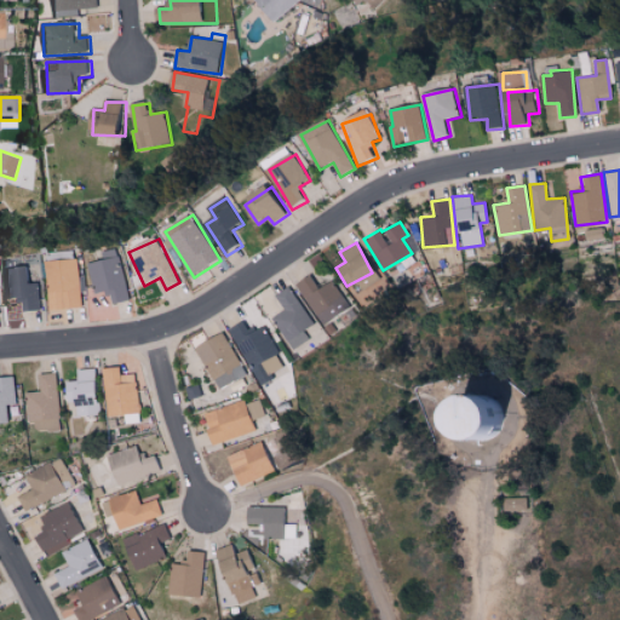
[(95,296),(114,293),(116,304),(128,302),(122,258),(91,263),(95,296)]
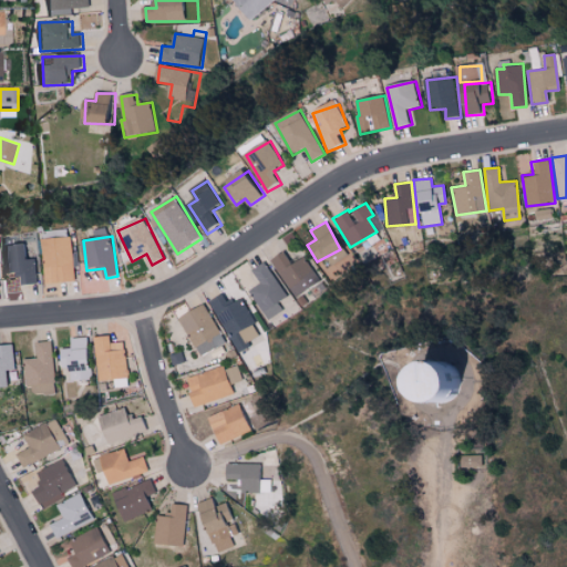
[(44,239),(47,284),(76,282),(74,237),(44,239)]
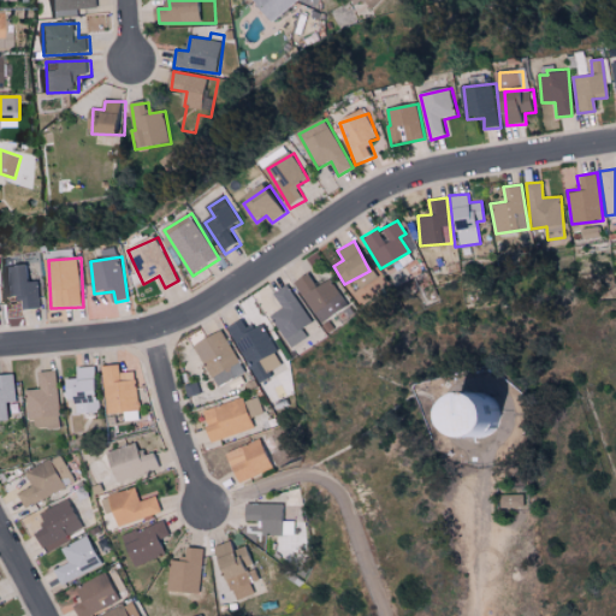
[(24,311),(41,309),(40,282),(33,282),(31,266),(6,267),(7,298),(23,297),(24,311)]
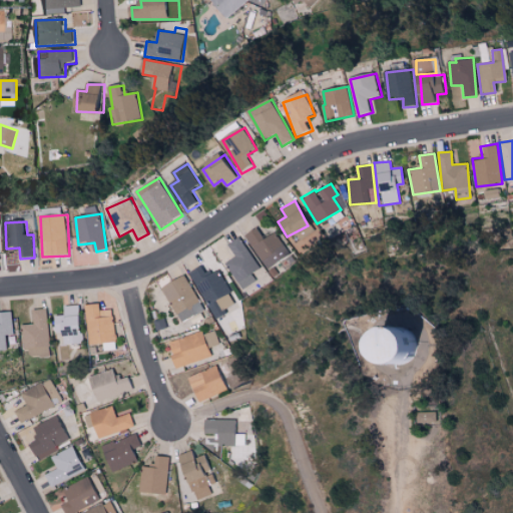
[(263,237),(257,225),(244,232),(264,269),(288,255),(275,231),(263,237)]
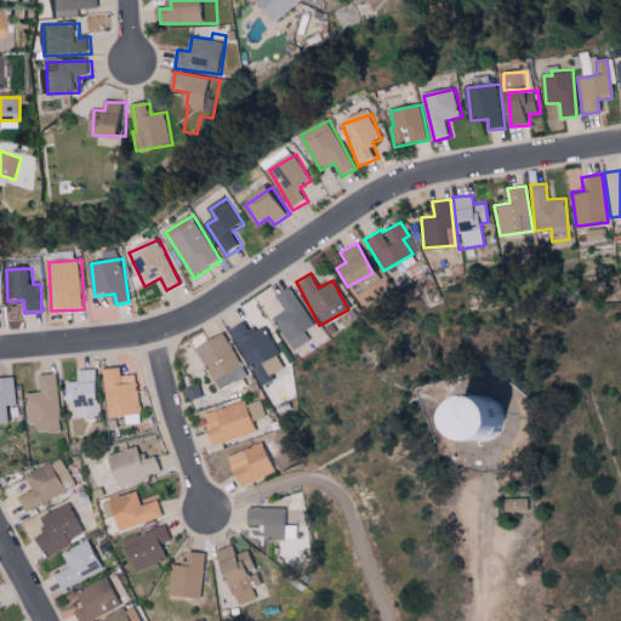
[(309,340),(305,331),(314,324),(288,285),(274,295),(284,309),(271,318),(294,351),(309,340)]
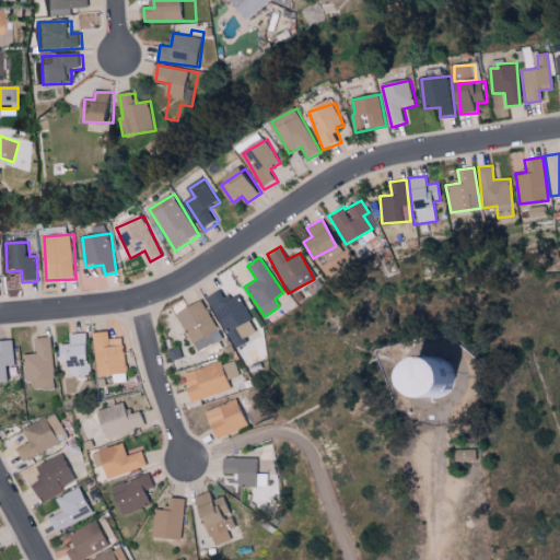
[(206,295),(225,334),(235,328),(241,339),(256,330),(237,293),(223,300),(218,289),(206,295)]
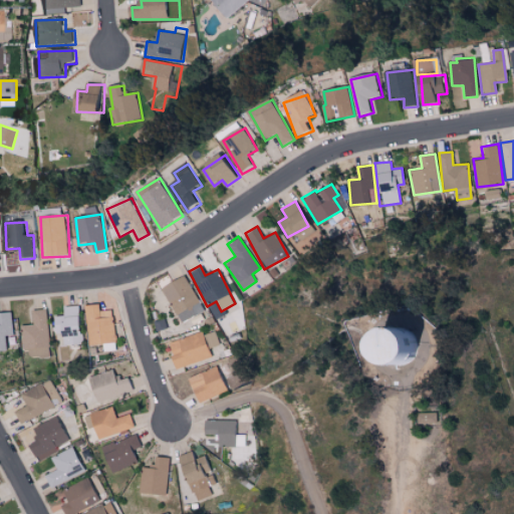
[(162,284),(178,322),(202,312),(187,274),(162,284)]
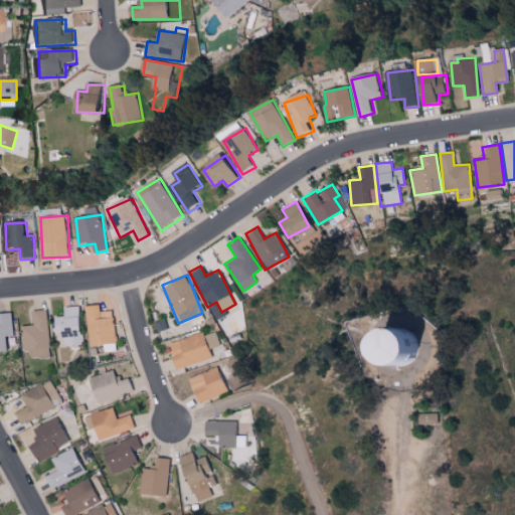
[(87,345),(115,343),(113,310),(99,311),(99,305),(86,305),(87,345)]
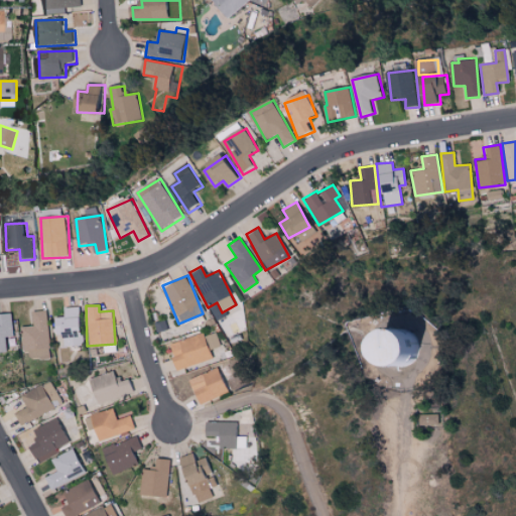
[(62,307),(62,316),(53,316),(54,335),(62,335),(63,346),(80,345),(78,306),(62,307)]
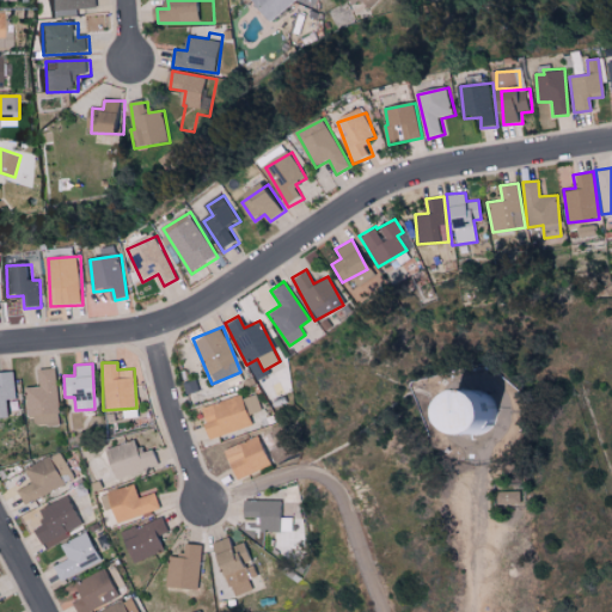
[(60,423),(55,367),(37,368),(40,386),(25,387),(28,417),(35,416),(36,426),(60,423)]
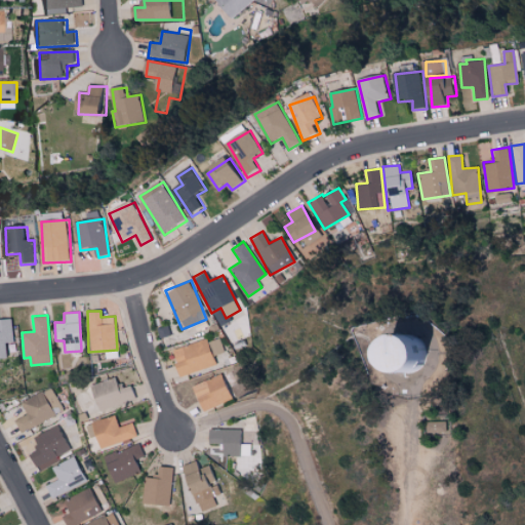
[(13,342),(12,319),(0,319),(0,358),(6,358),(6,342),(13,342)]
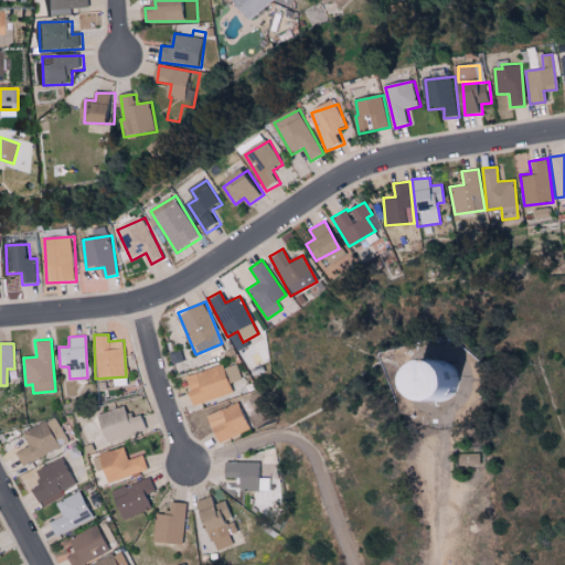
[(371,388),(451,402),(457,366),(377,353),(371,388)]
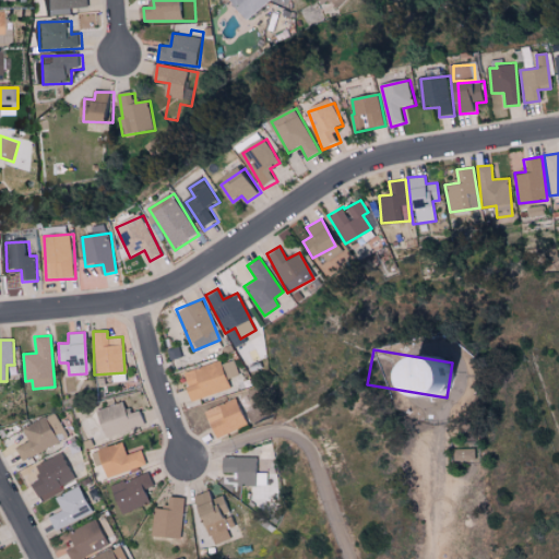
[(229,390),(226,378),(238,376),(234,360),(221,364),(221,361),(182,371),(189,400),(229,390)]
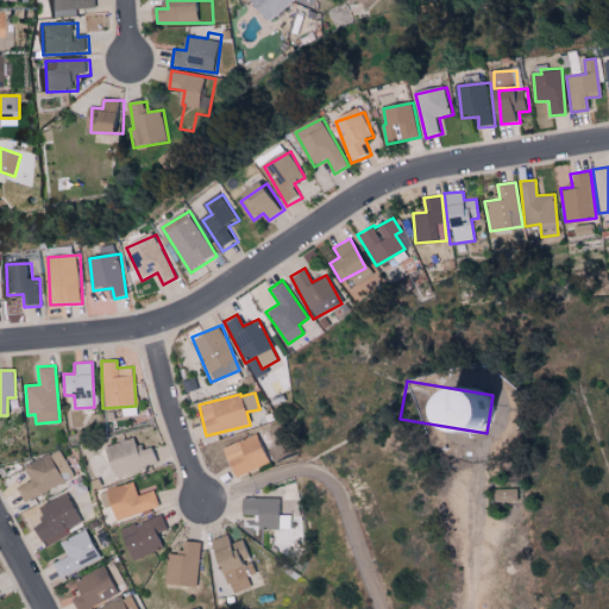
[(268,463),(256,434),(221,447),(233,477),(268,463)]
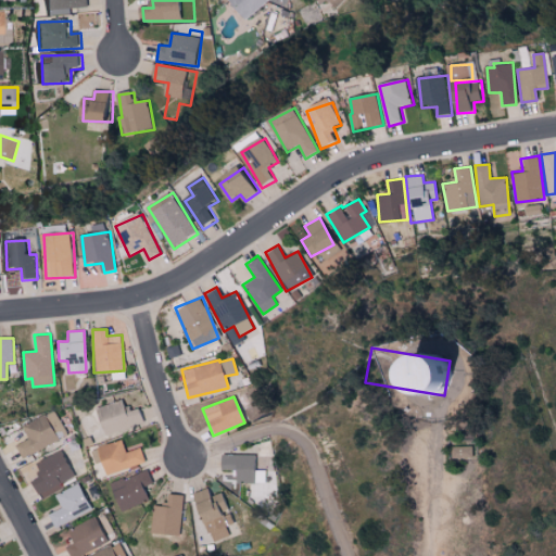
[(138,407),(126,411),(123,399),(95,407),(103,434),(142,422),(138,407)]
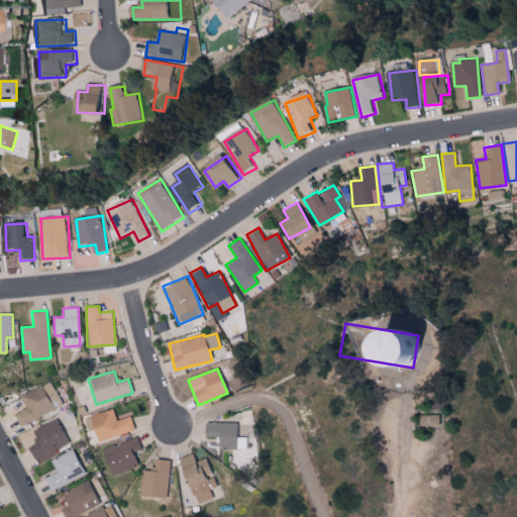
[(15,413),(19,423),(63,407),(54,383),(22,395),(27,409),(15,413)]
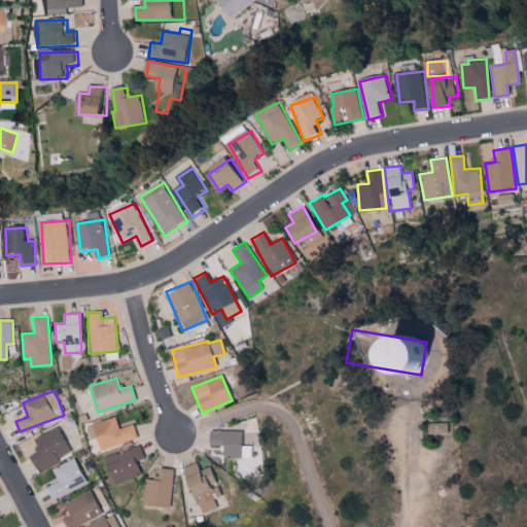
[(98,451),(137,437),(132,424),(118,428),(114,416),(89,425),(98,451)]
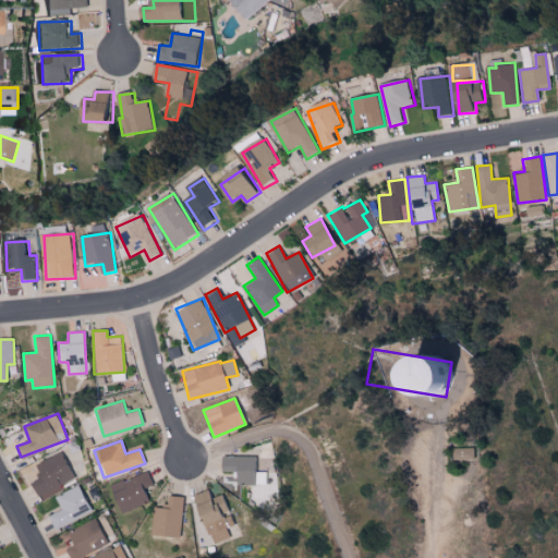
[(472,447),(451,447),(451,460),(473,460),(472,447)]
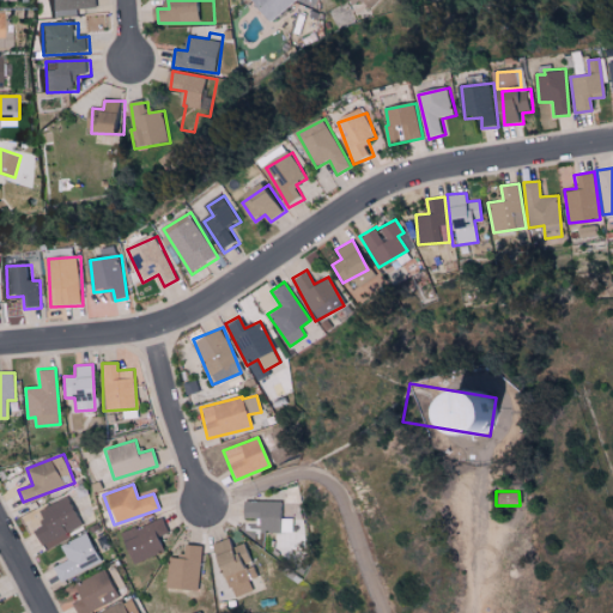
[(43,548),(84,532),(70,497),(38,509),(44,525),(35,528),(43,548)]
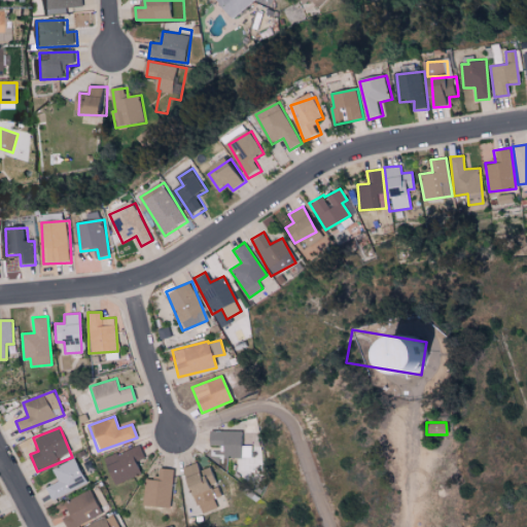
[(242,430),(208,431),(208,446),(222,445),(222,458),(251,457),(250,446),(242,446),(242,430)]
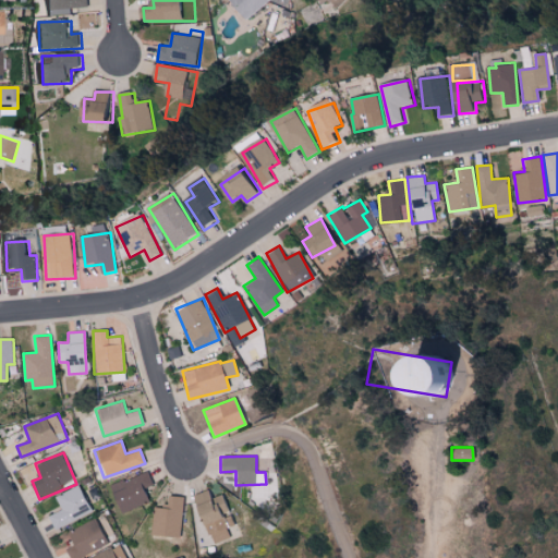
[(148,501),(143,488),(153,484),(147,470),(109,486),(121,513),(148,501)]
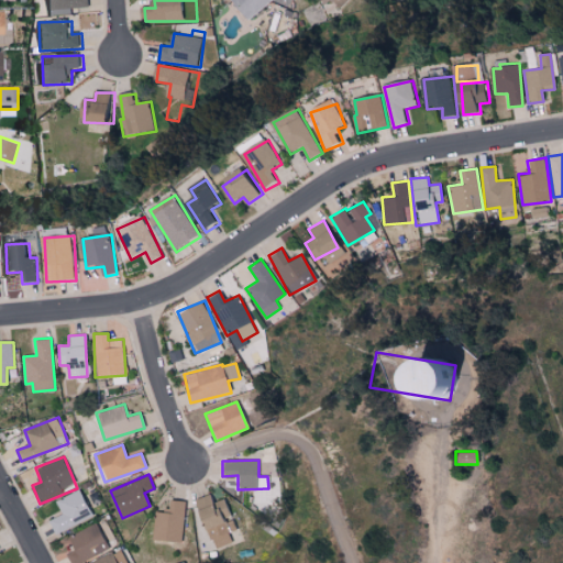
[(50,520),(54,532),(91,519),(81,490),(56,499),(62,516),(50,520)]
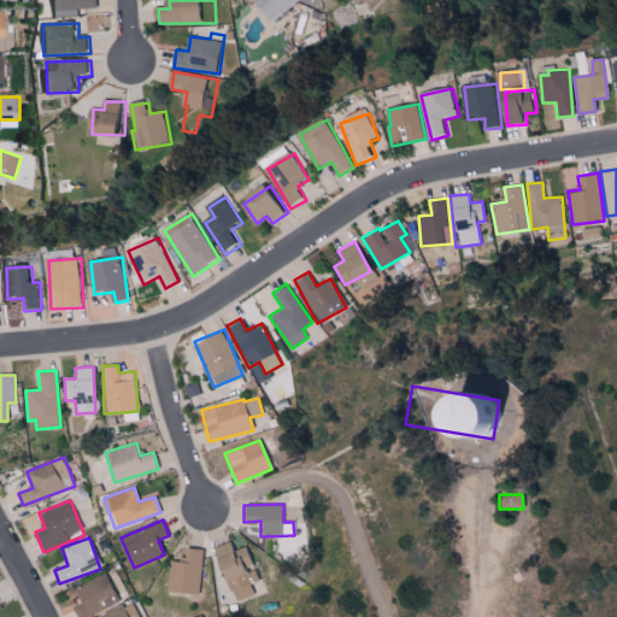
[(254,594),(250,582),(258,580),(254,568),(253,568),(245,546),(233,551),(229,541),(213,547),(233,601),(254,594)]
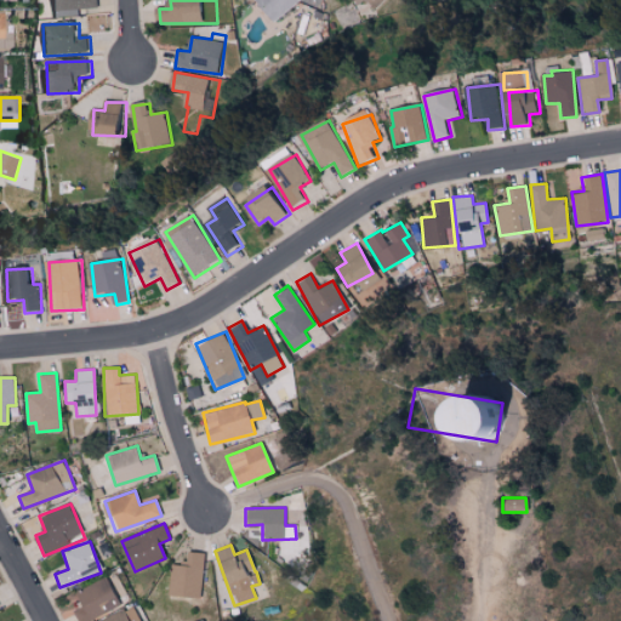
[(171,563),(169,596),(200,597),(203,552),(186,552),(184,563),(171,563)]
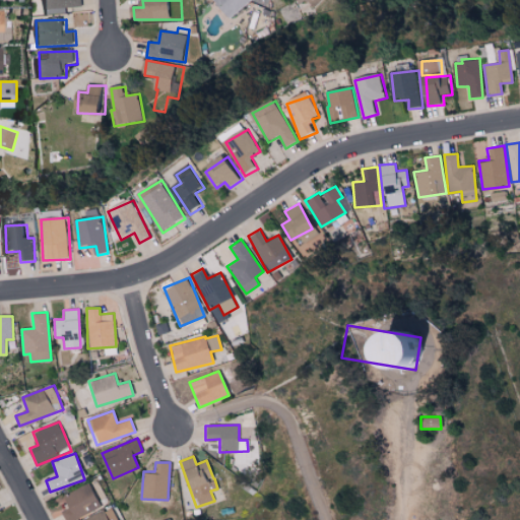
[(70,519),(100,509),(90,484),(63,495),(68,509),(61,511),(64,519),(70,519)]
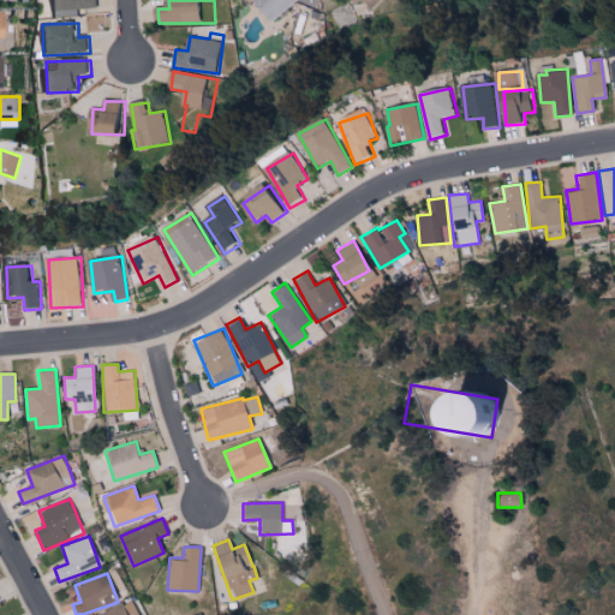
[(138,614),(132,599),(99,614),(138,614)]
